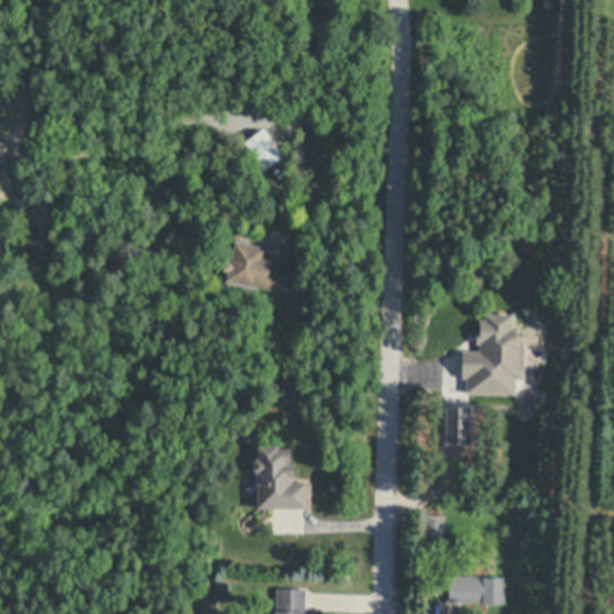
[(283,157),(262,172),(244,144),(264,130),(283,157)]
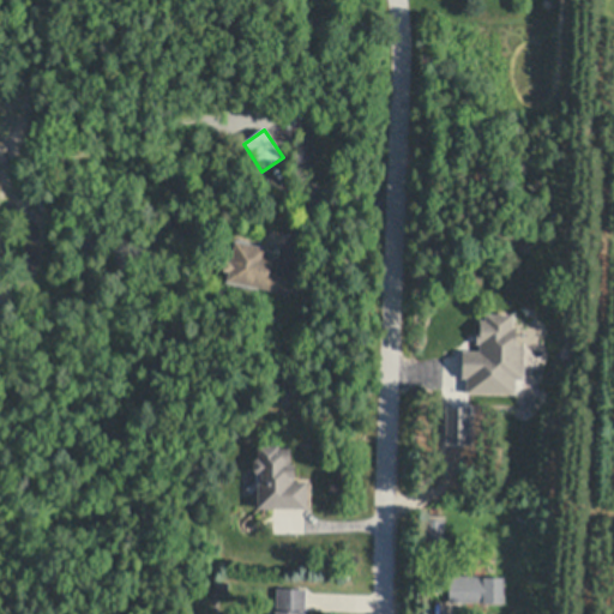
[(274,259),(272,269),(296,275),(292,296),(229,283),(230,275),(224,274),(227,264),(233,265),(236,245),(269,251),(268,258),(274,259)]
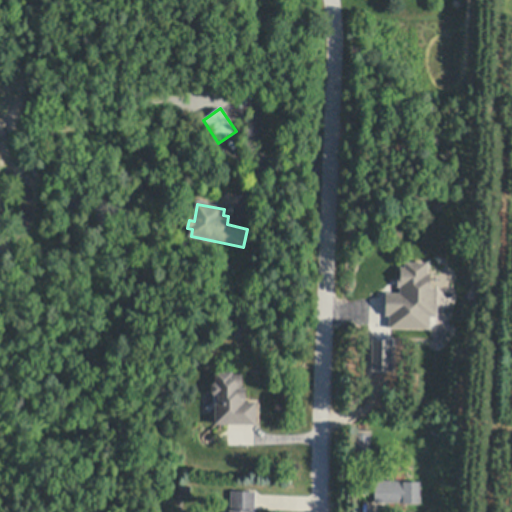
[(428,261),(428,272),(432,272),(432,286),(438,286),(438,313),(431,313),(431,325),(391,325),(391,313),(387,313),(387,292),(402,292),(402,284),(399,284),(399,275),(402,275),(402,266),(406,266),(406,261),(428,261)]
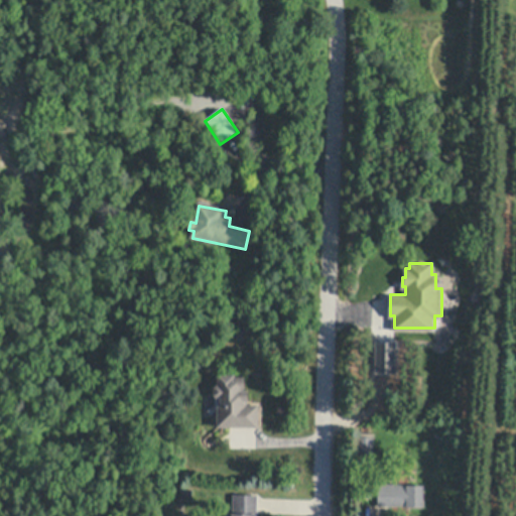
[(372,373),(395,373),(394,342),(372,343),(372,373)]
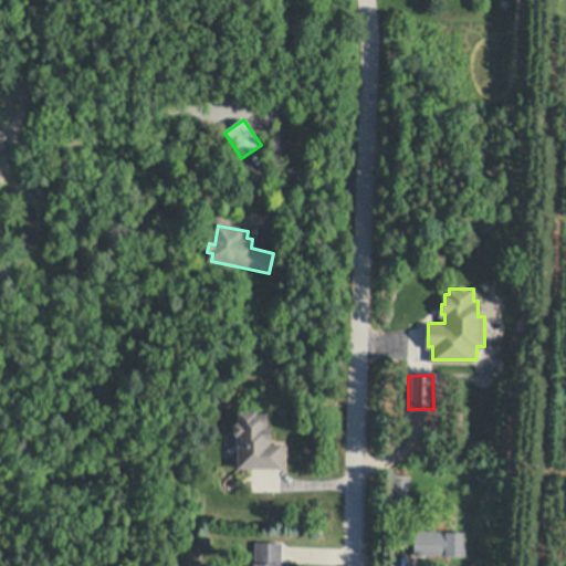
[(257,411),(257,413),(268,413),(268,429),(271,429),(271,443),(281,443),(282,468),(239,469),(238,448),(241,448),(241,438),(234,435),(234,427),(238,423),(238,411),(257,411)]
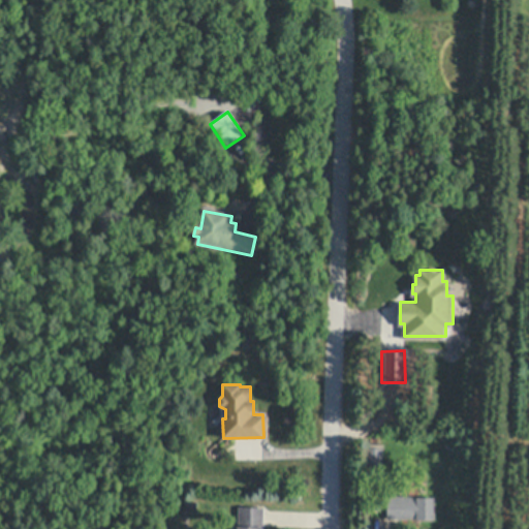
[(383,449),(382,468),(368,468),(369,448),(383,449)]
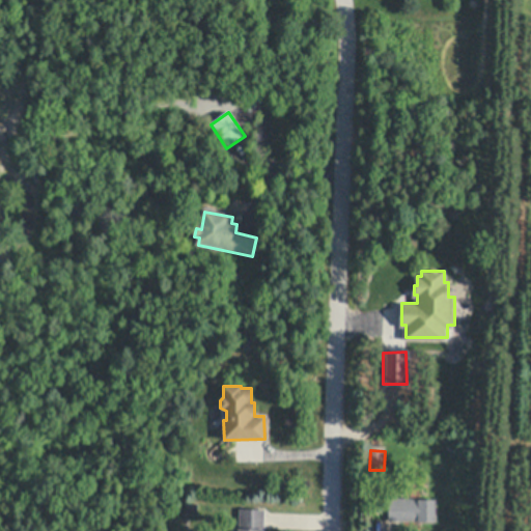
[(418,497),(418,500),(436,500),(436,522),(418,522),(418,520),(390,520),(390,497),(418,497)]
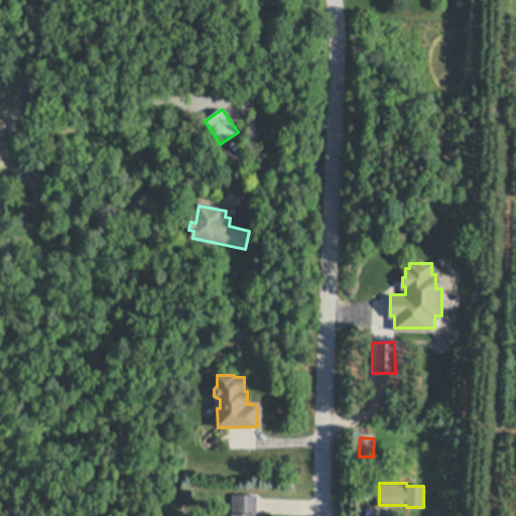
[(258,494),(257,515),(233,515),(234,493),(258,494)]
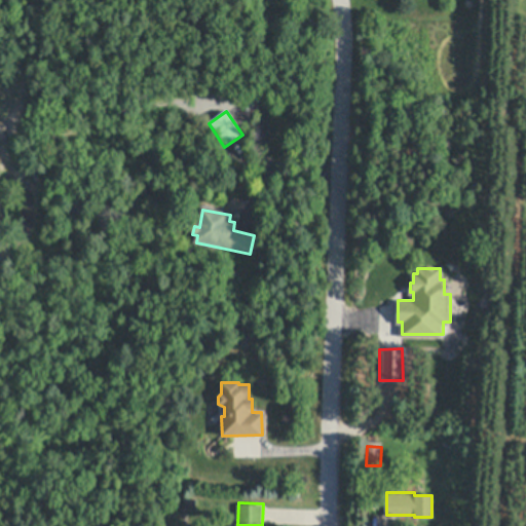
All buildings are outlined.
